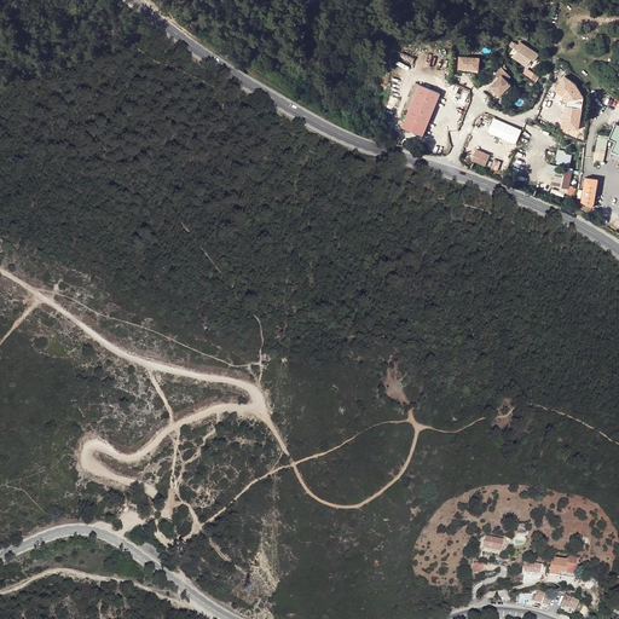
[(522,41),(519,48),(520,51),(515,57),(530,67),(532,63),(531,61),(532,59),(534,61),(537,62),(542,55),(522,41)]
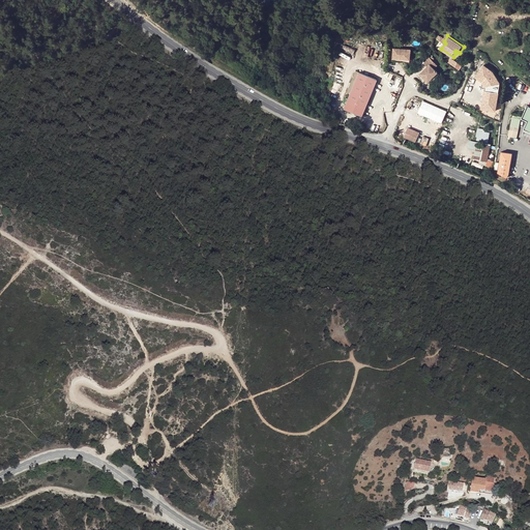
[(355,53),(356,48),(346,43),(344,49),(355,53)]
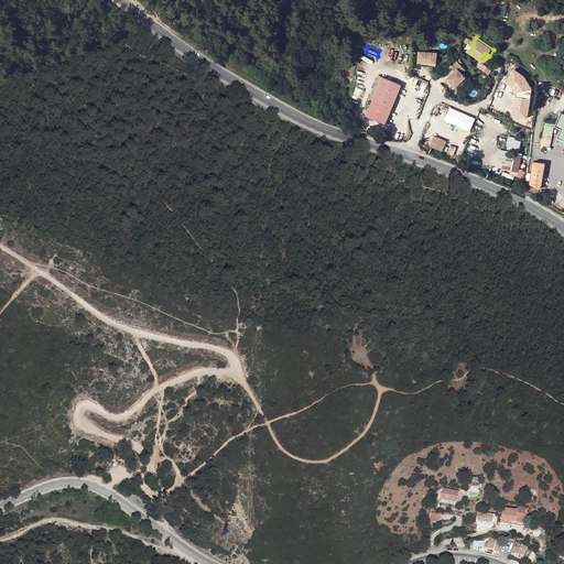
[(440,53),(422,52),(421,63),(438,64),(440,53)]
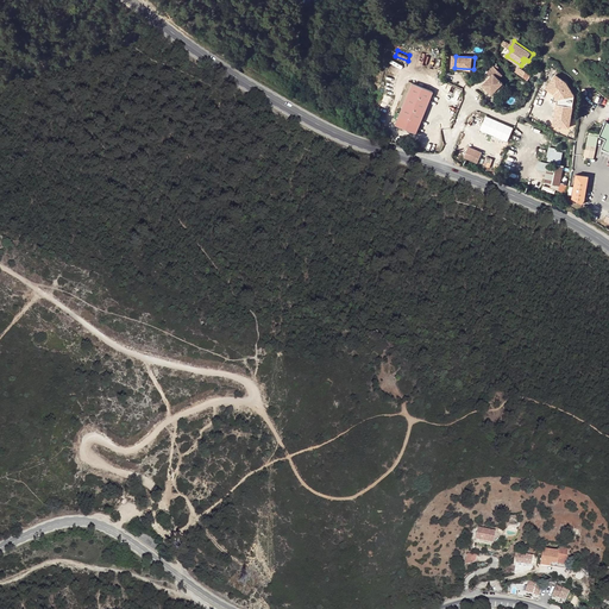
[(527,80),(532,75),(519,66),(515,70),(527,80)]
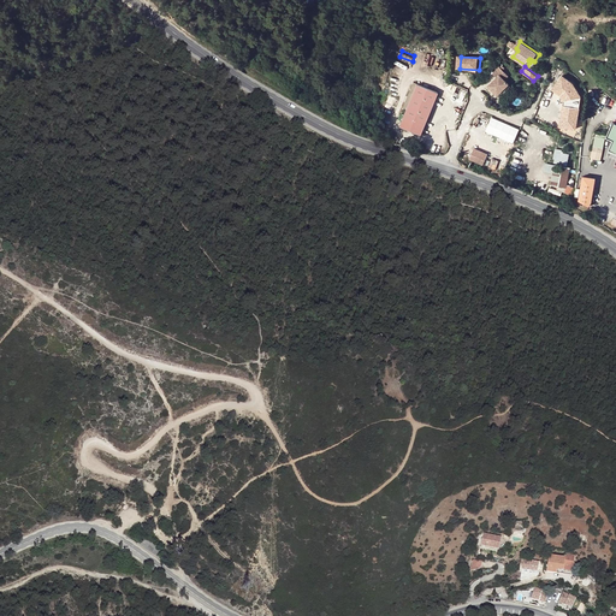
[(502,67),(496,73),(499,78),(491,87),(499,95),(511,86),(507,81),(510,76),(502,67)]
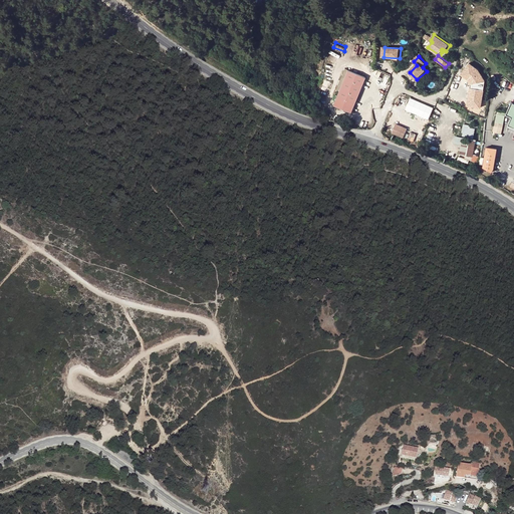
[(368,77),(350,69),(335,104),(353,111),(368,77)]
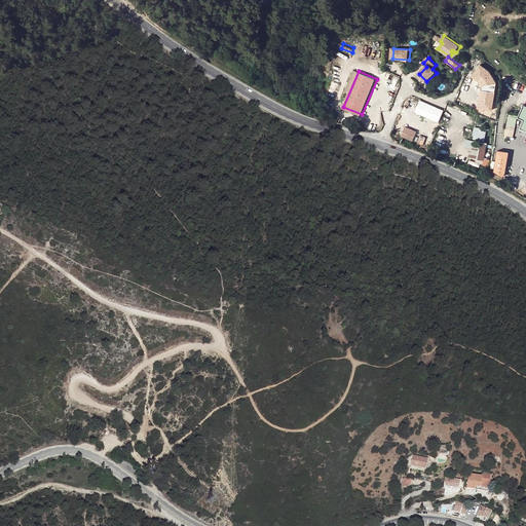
[(467,100),(464,108),(492,120),(495,112),(467,100)]
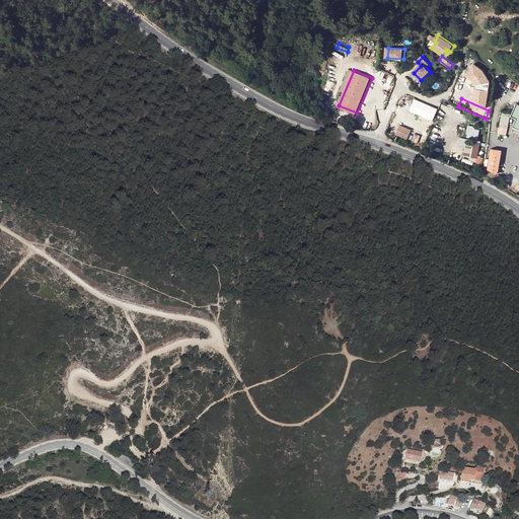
[(434,120),(438,106),(414,99),(410,112),(434,120)]
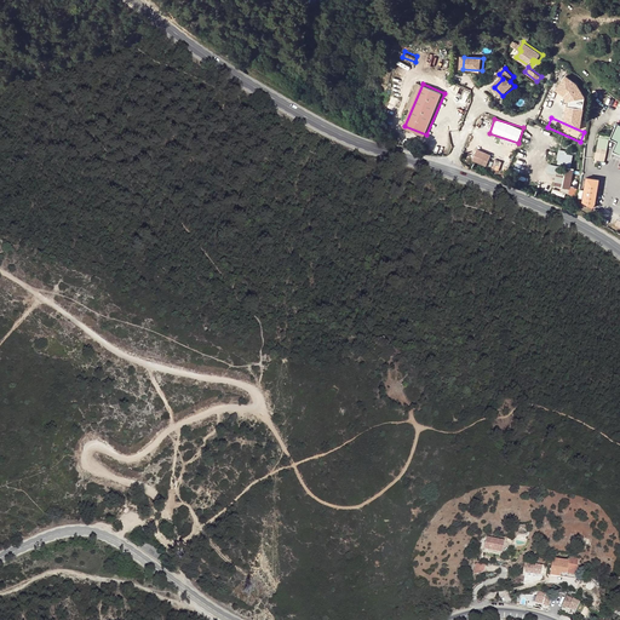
[(593,159),(603,161),(609,139),(598,136),(593,159)]
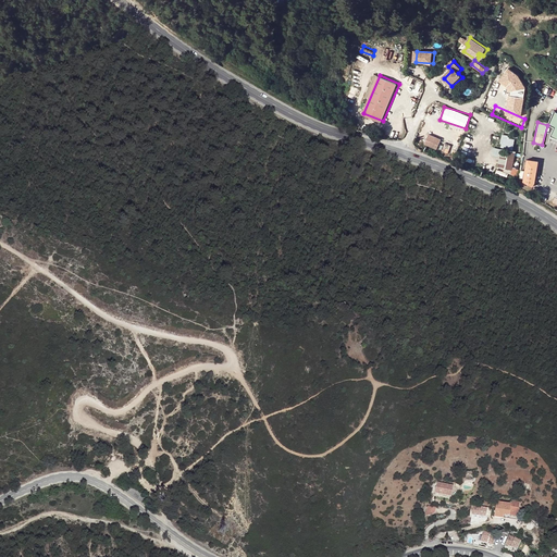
[(443,140),(431,135),(426,145),(440,150),(443,140)]
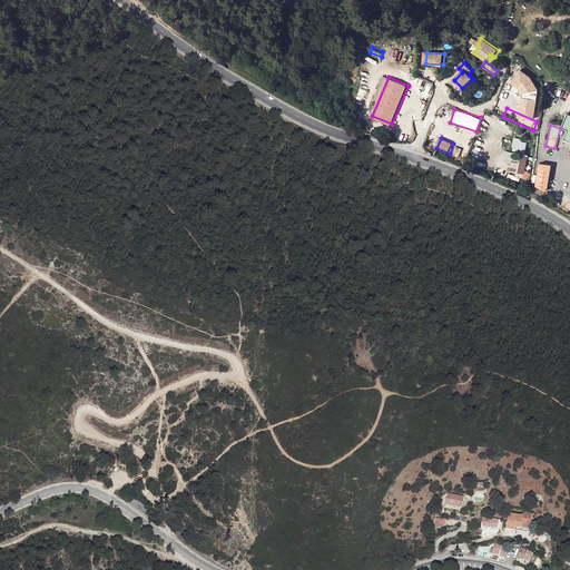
[(527,140),(513,138),(510,153),(524,155),(527,140)]
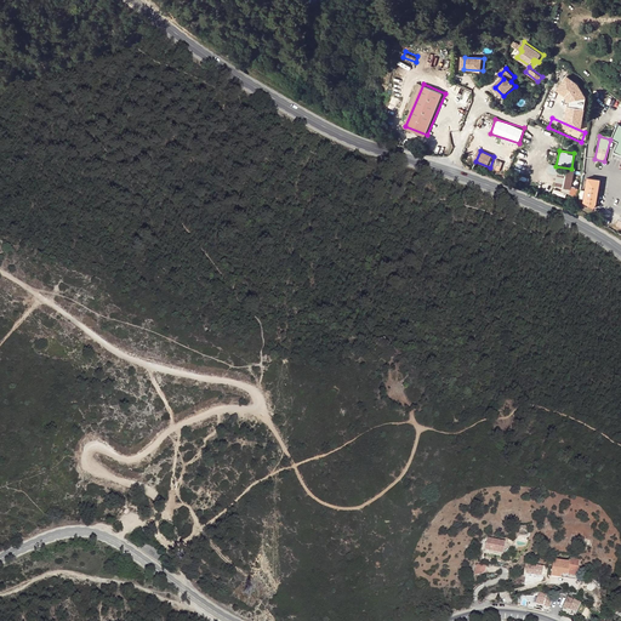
[(574,171),(558,167),(554,189),(570,192),(574,171)]
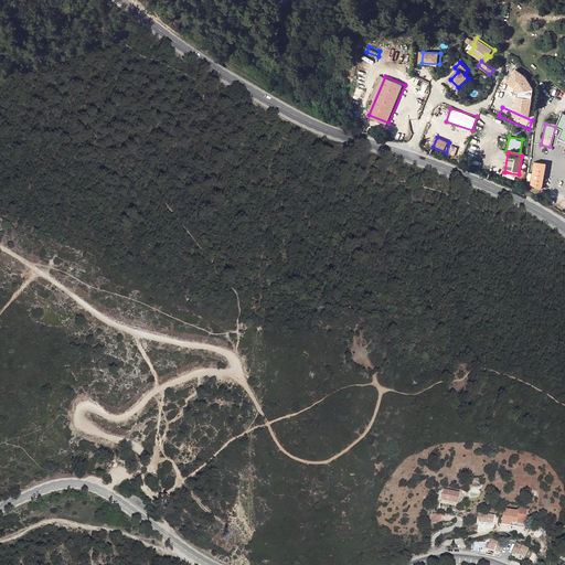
[(534,163),(530,185),(542,188),(546,166),(534,163)]
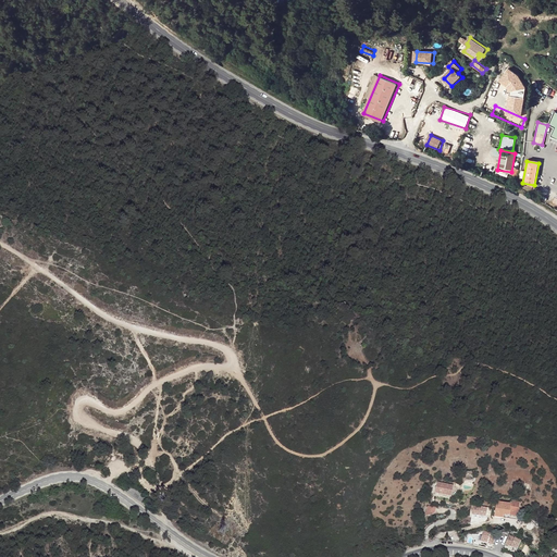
[(454,485),(437,482),(435,492),(452,495),(454,485)]
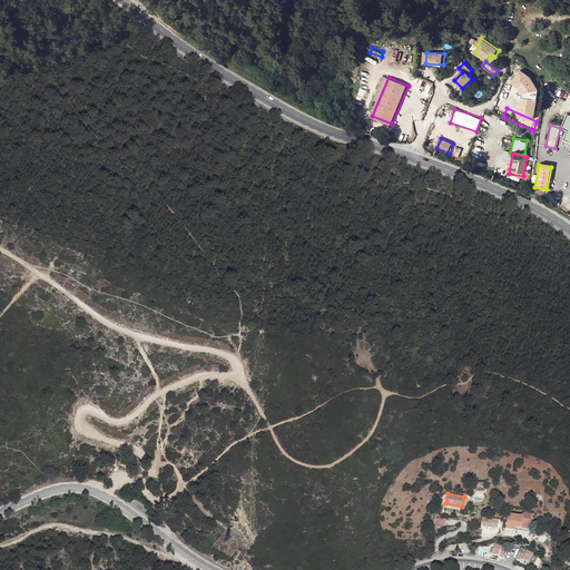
[(529,530),(532,514),(523,512),(523,516),(509,513),(507,526),(516,527),(521,528),(521,529),(529,530)]
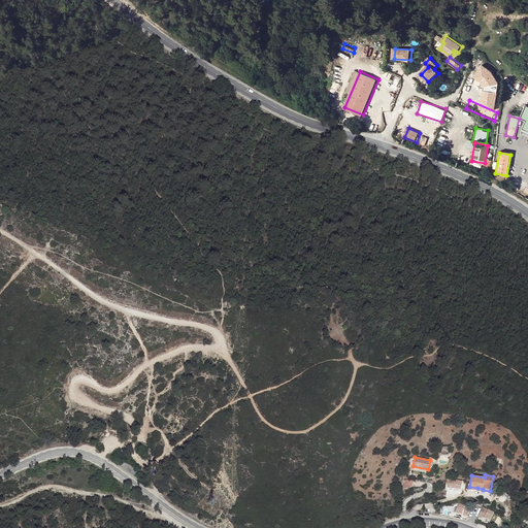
[(449,489),(463,489),(463,480),(450,480),(449,489)]
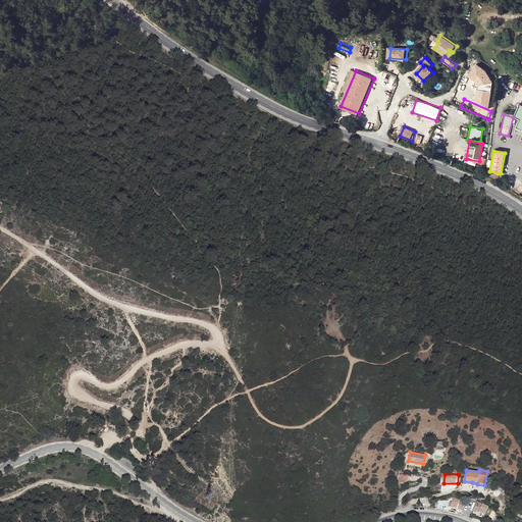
[(465,502),(453,498),(451,507),(462,510),(465,502)]
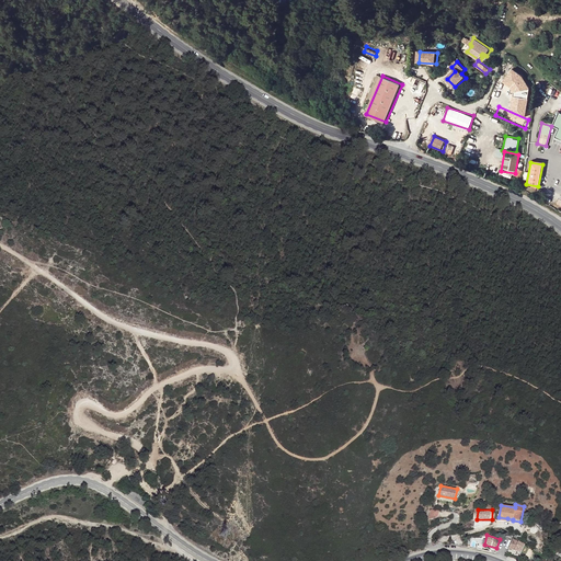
[(524,545),(513,539),(508,548),(521,553),(524,545)]
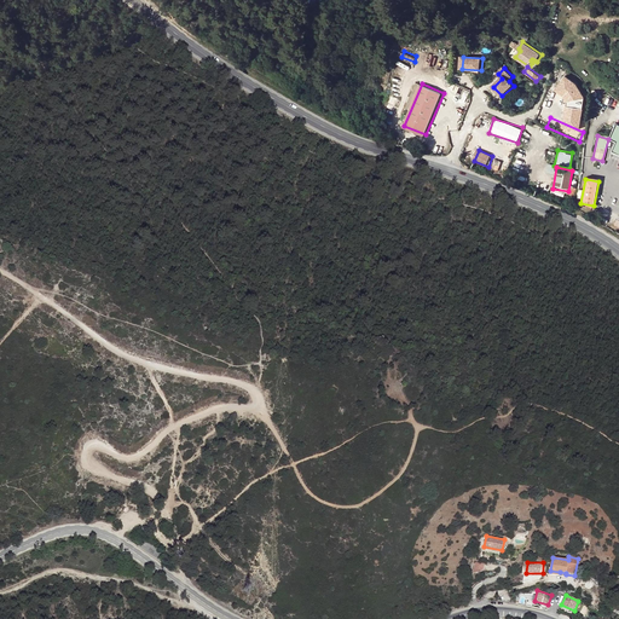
[(618,618),(618,611),(609,607),(606,618),(607,618),(606,618),(618,618)]
